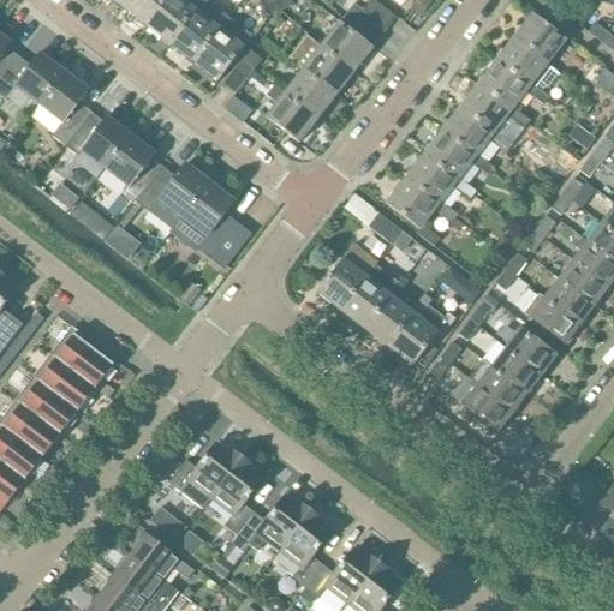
[(127,0),(124,6),(147,23),(166,0),(127,0)]
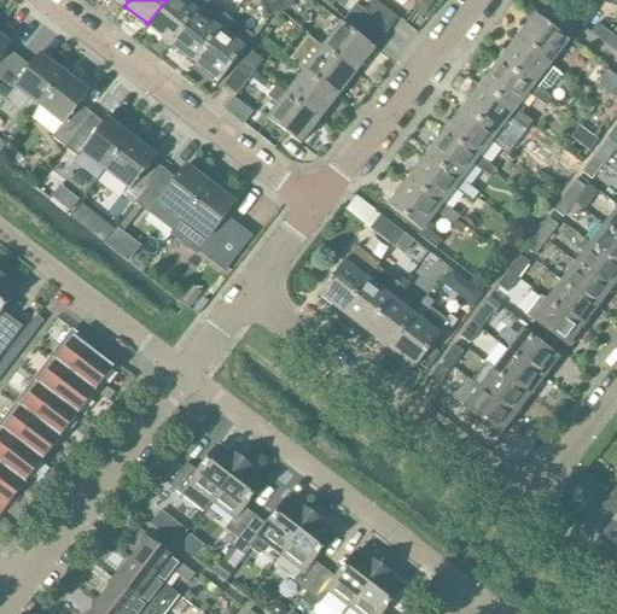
[(173,44),(198,10),(186,0),(167,0),(147,23),(173,44)]
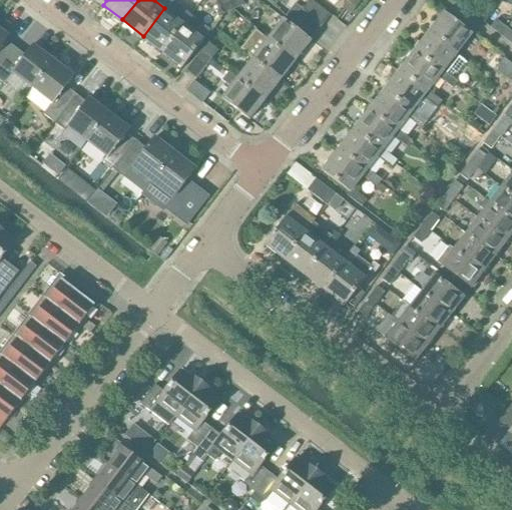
[(217,0),(223,12),(234,7),(231,0),(217,0)]
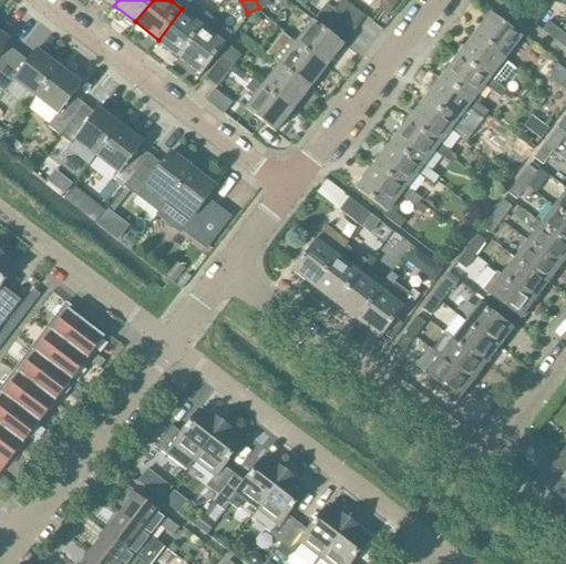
[(335,9),(357,27),(367,14),(348,0),(341,0),(336,7),(335,9)]
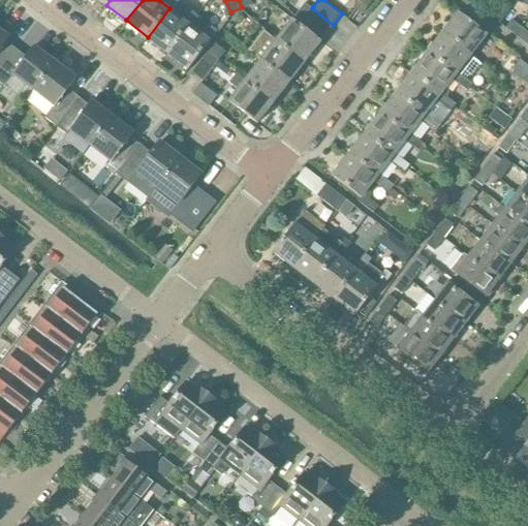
[(356,0),(353,4),(354,5),(363,11),(372,0),(356,0)]
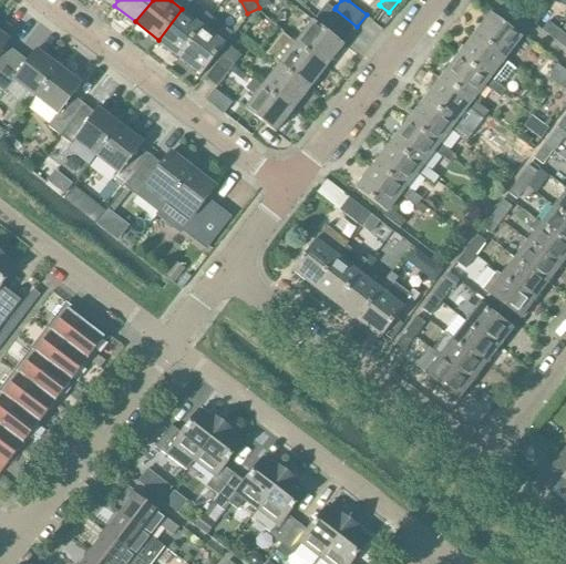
[(335,9),(336,7),(328,1),(317,14),(347,39),(357,27),(335,9)]
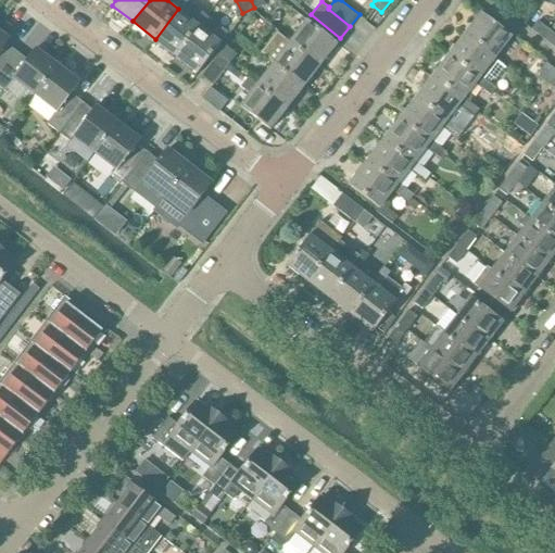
[(522,4),(515,15),(517,16),(520,20),(526,23),(533,12),(522,4)]
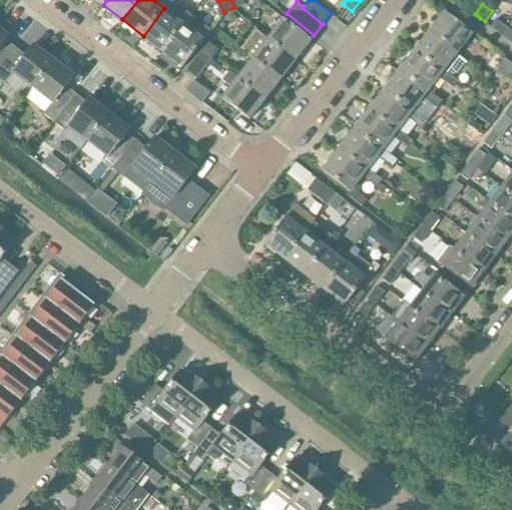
[(162,50),(184,23),(164,8),(143,36),(162,50)]
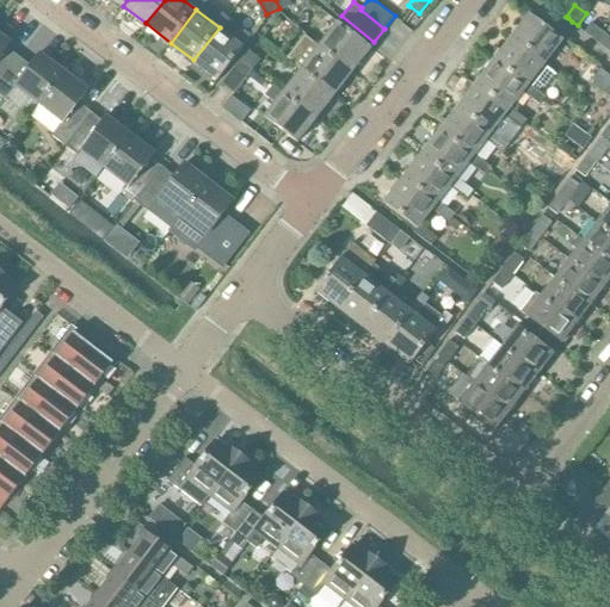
[(511,37),(544,62),(564,37),(530,12),(511,37)]
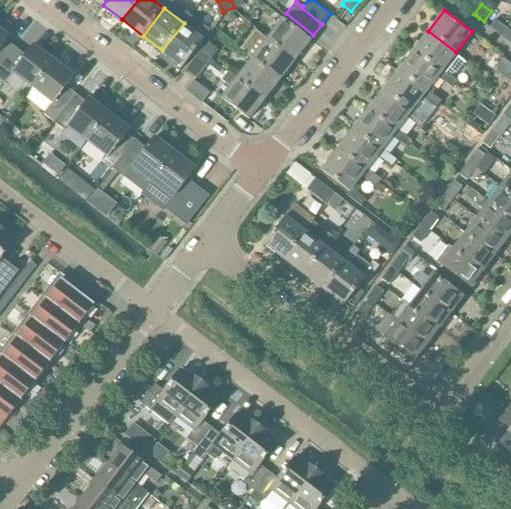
[(268,36),(296,58),(311,38),(283,17),(268,36)]
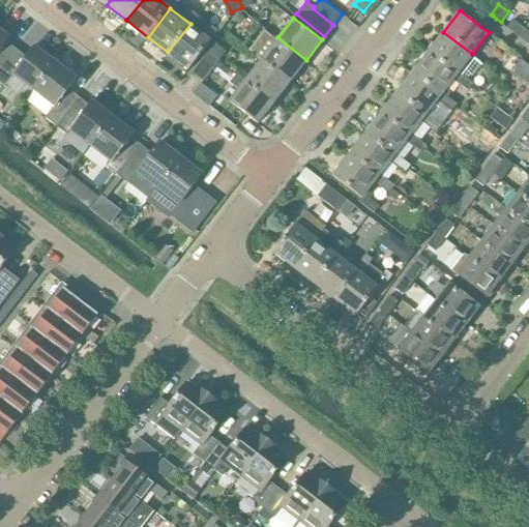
[(513,18),(507,26),(520,35),(525,28),(526,27),(525,27),(513,18)]
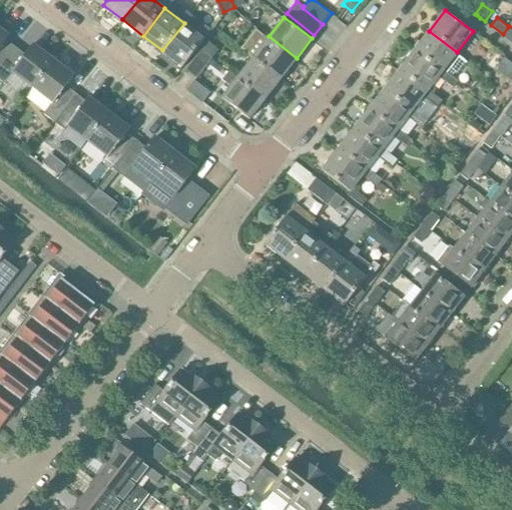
[(184,23),(162,50),(182,66),(203,38),(184,23)]
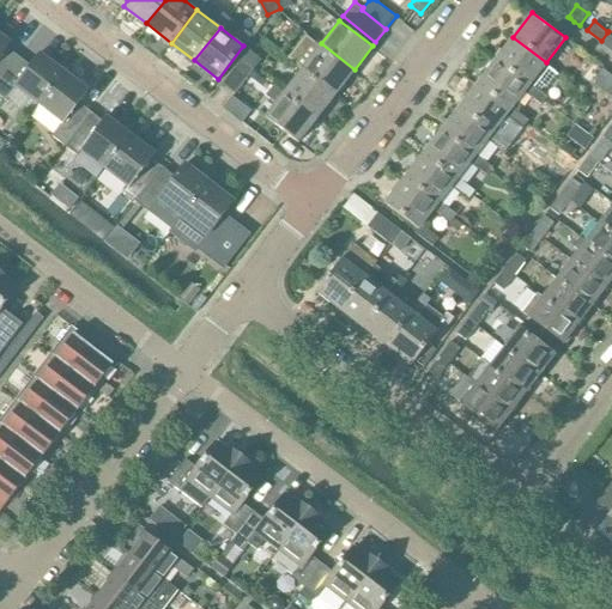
[(0,79),(20,54),(8,46),(12,40),(0,30),(0,79)]
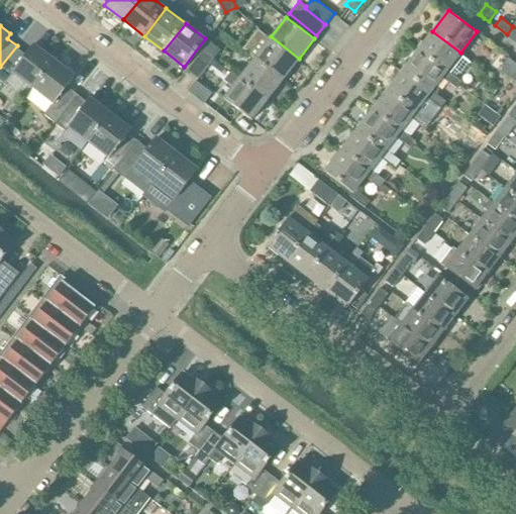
[(512,27),(507,34),(515,41),(515,28),(513,26),(512,27)]
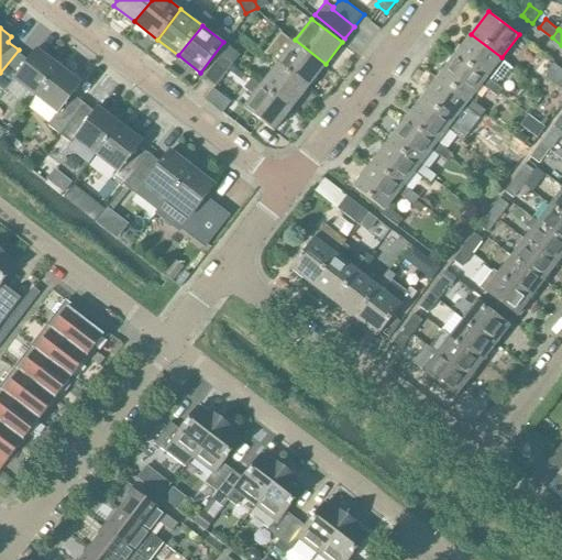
[(513,66),(502,57),(471,34),(454,55),(484,79),(482,83),(498,95),(503,88),(496,83),(500,77),(504,79),(513,66)]
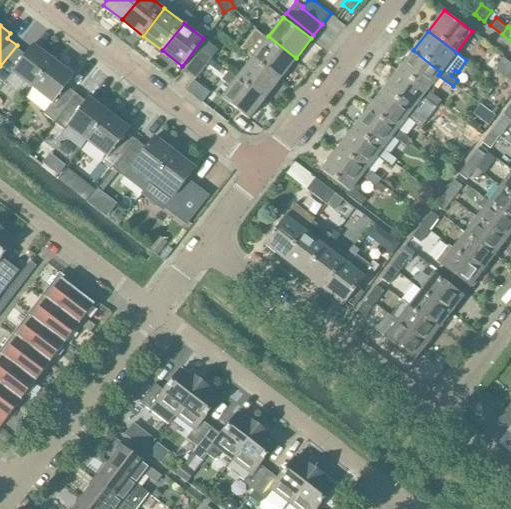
[(268,36),(253,56),(281,77),(296,58),(268,36)]
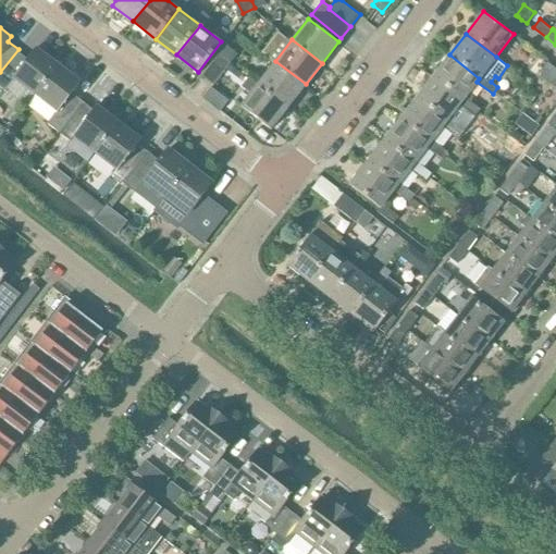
[(226,44),(220,51),(220,52),(231,60),(237,52),(226,44)]
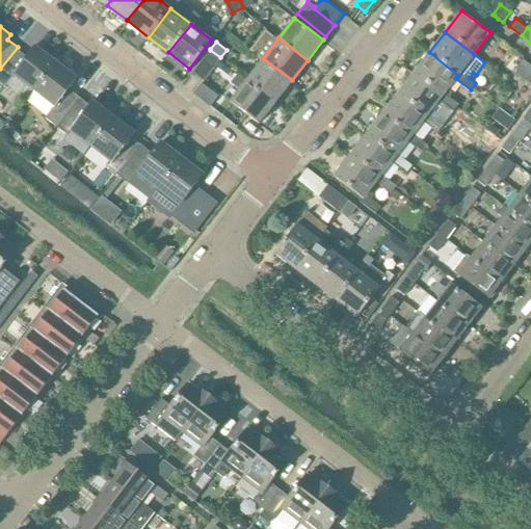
[(11,54),(0,69),(0,80),(4,83),(5,84),(14,74),(33,89),(56,59),(35,44),(27,54),(18,47),(11,54)]
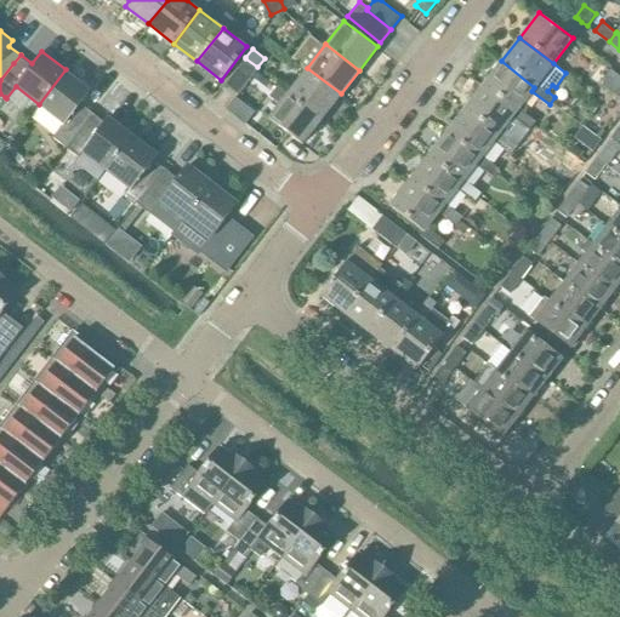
[(245,57),(226,83),(238,92),(257,67),(245,58),(245,57)]
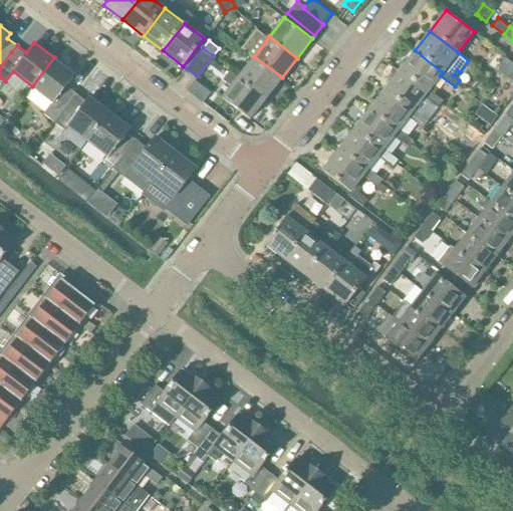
[(434,83),(440,75),(442,72),(415,50),(399,70),(427,92),(425,95),(439,105),(444,99),(435,92),(437,89),(437,85),(434,83)]
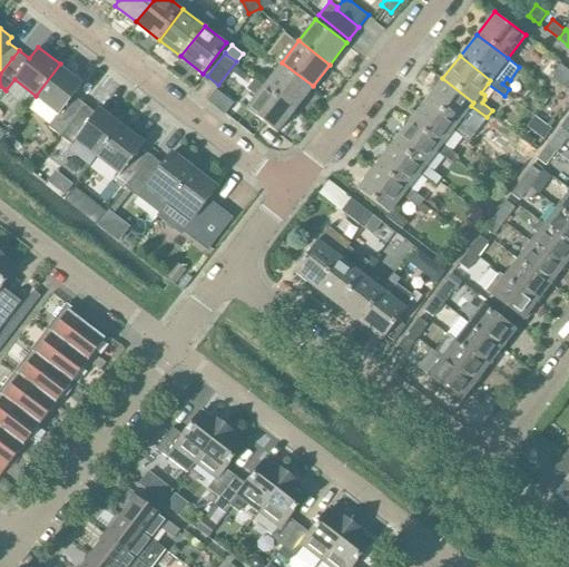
[(313,86),(282,62),(265,85),(296,108),(313,86)]
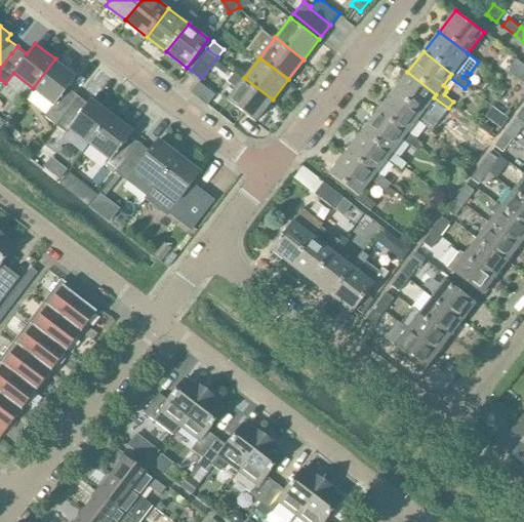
[(523,63),(517,57),(508,69),(523,81),(523,63)]
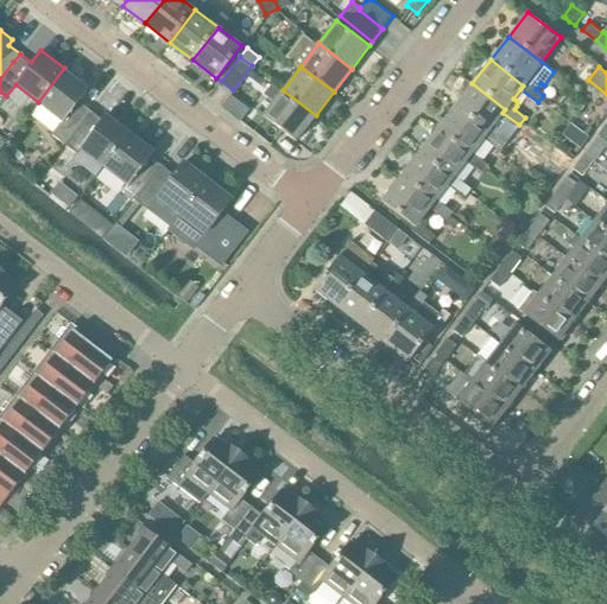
[(64,68),(38,102),(39,102),(63,120),(54,133),(65,142),(90,108),(80,100),(89,87),(65,69),(64,68)]
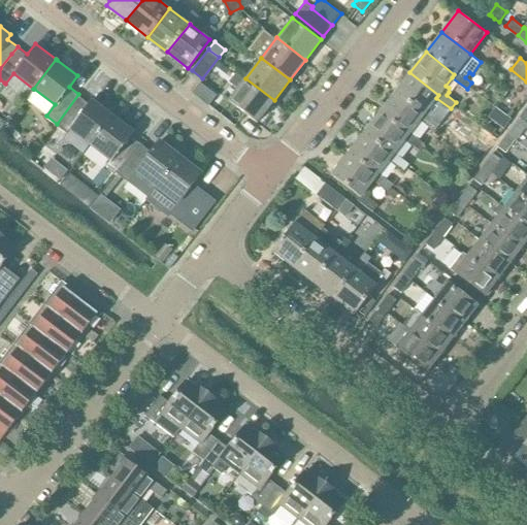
[(219,59),(215,64),(226,72),(230,67),(219,59)]
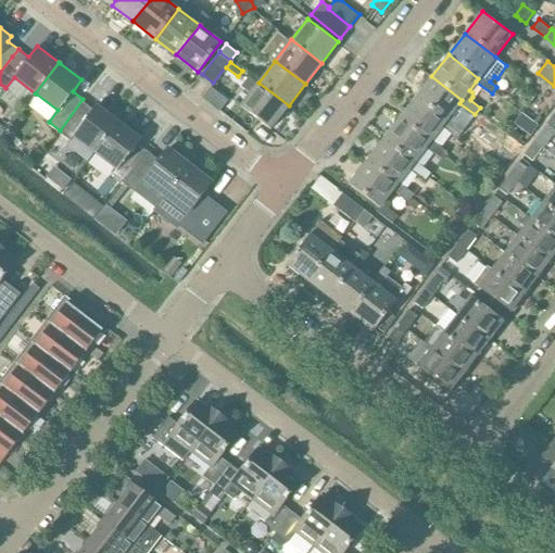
[(449,117),(459,103),(462,100),(431,76),(415,98),(445,121),(445,122),(443,124),(458,136),(464,129),(449,117)]
